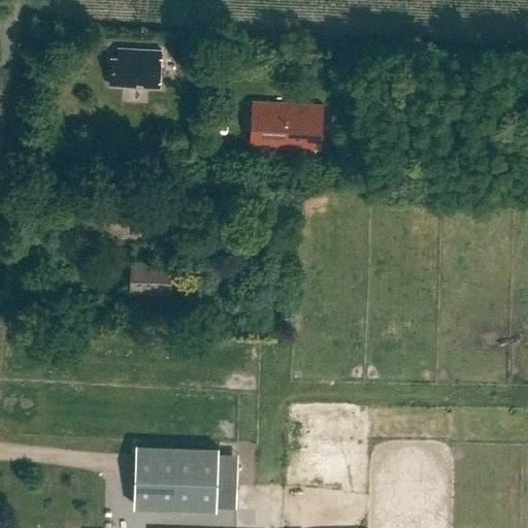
[(144,83),(144,87),(160,87),(161,50),(119,47),(118,56),(111,56),(110,85),(135,86),(135,81),(144,83)]
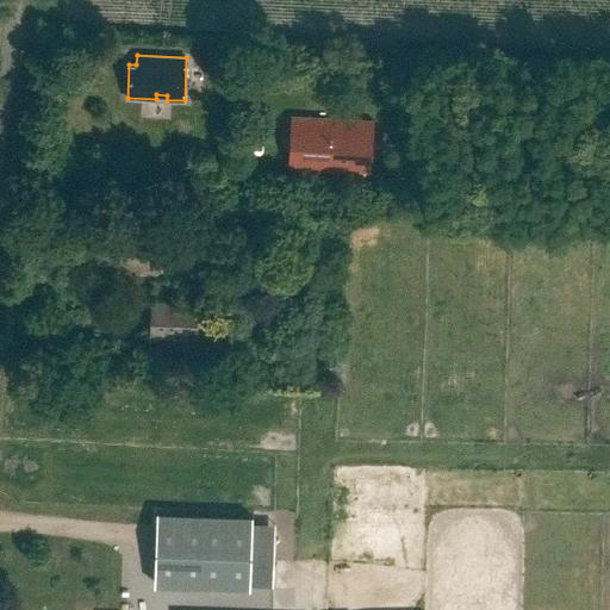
[(291,114),(288,169),(373,173),(375,119),(291,114)]
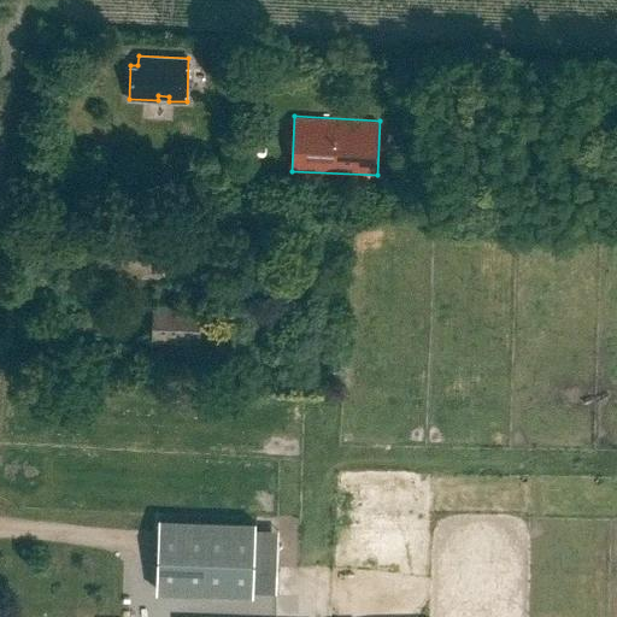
[(98,263),(104,263),(104,275),(127,275),(128,270),(137,271),(137,276),(171,277),(172,230),(137,229),(137,234),(130,234),(130,229),(99,228),(98,263)]
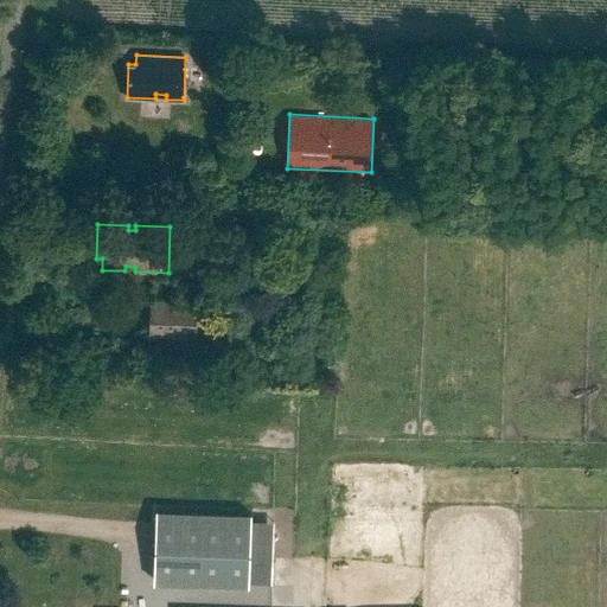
[(149,300),(149,334),(197,336),(198,301),(149,300)]
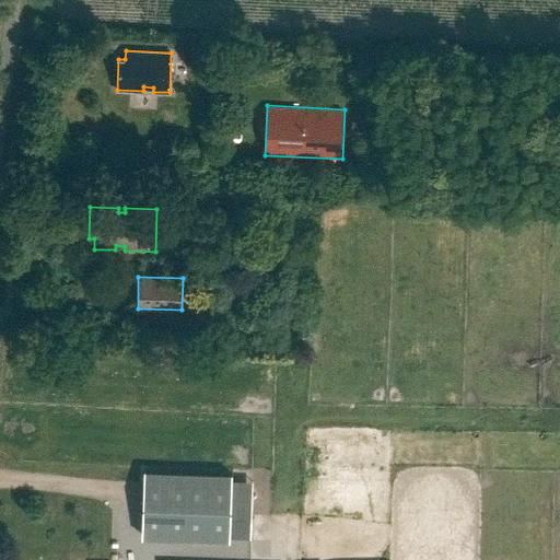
[(141,471),(141,537),(251,537),(251,471),(141,471)]
